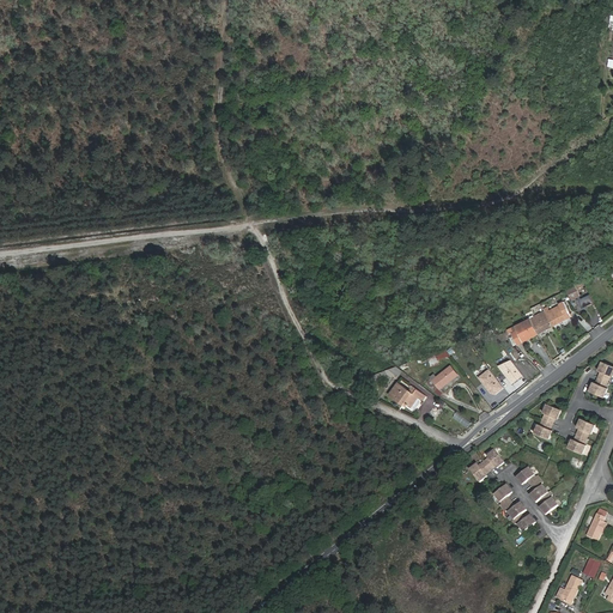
[(583,284),(576,286),(569,290),(572,299),(581,296),(577,289),(584,286),(583,284)]
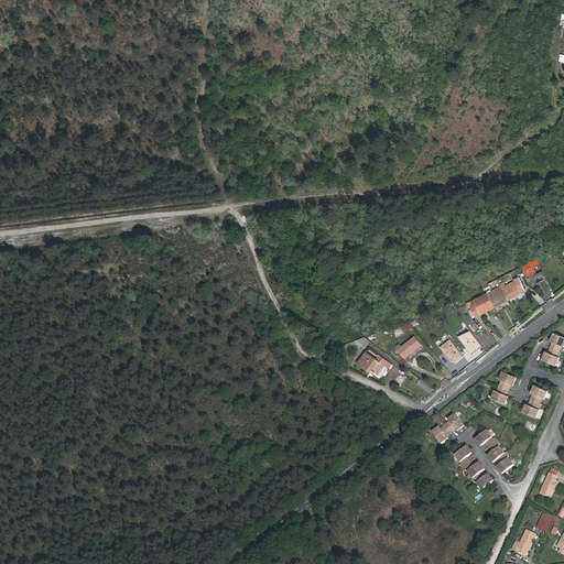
[(525,291),(519,278),(514,280),(516,281),(502,288),(509,300),(525,291)]
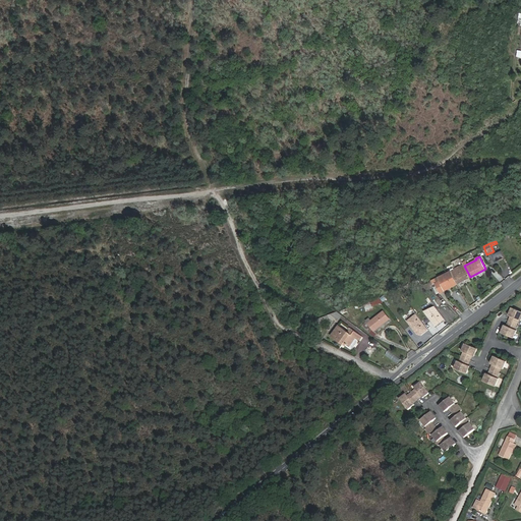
[(463,265),(439,277),(440,280),(436,283),(440,293),(470,277),(464,266),(463,265)]
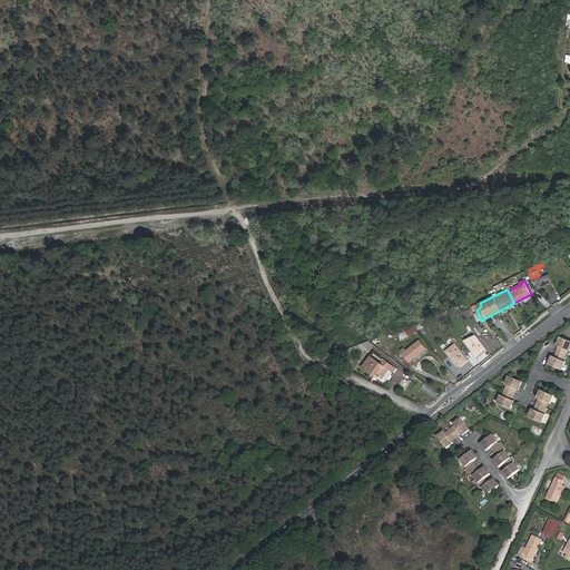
[(405,328),(408,335),(419,331),(414,325),(405,328)]
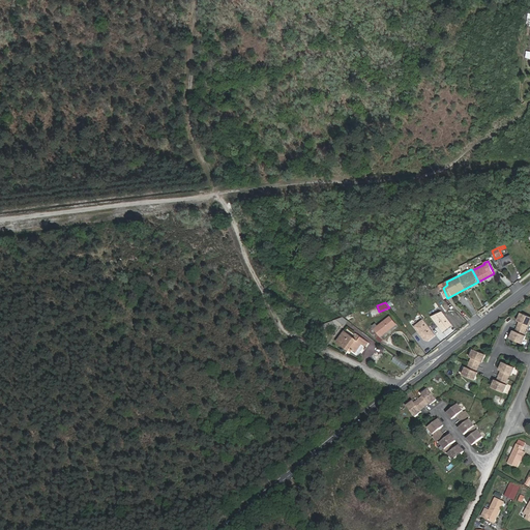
[(370,307),(372,314),(379,312),(377,305),(370,307)]
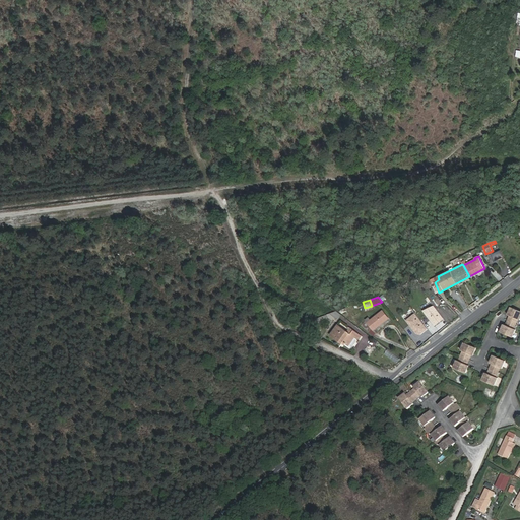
[(519,311),(511,307),(508,315),(510,316),(508,321),(516,324),(518,319),(519,320),(519,311)]
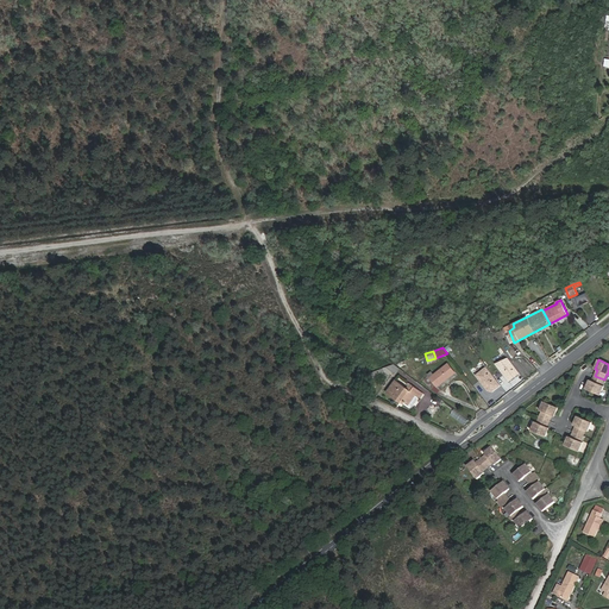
[(428,375),(431,377),(438,387),(456,372),(449,364),(433,375),(432,371),(428,375)]
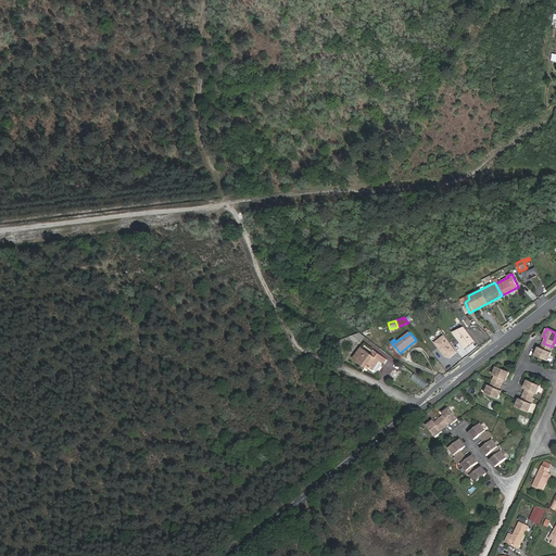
[(351,339),(350,336),(319,348),(319,351),(351,339)]
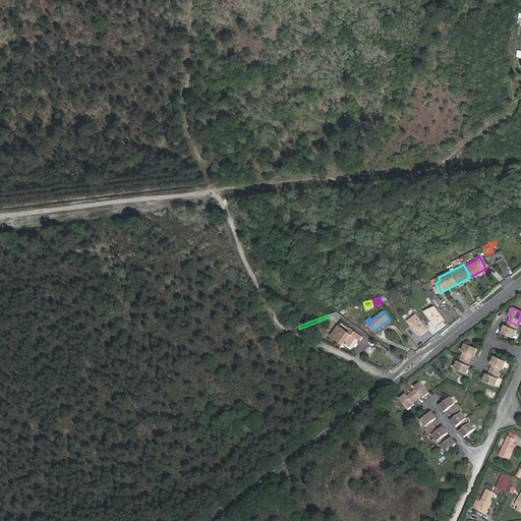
[(517,325),(509,322),(507,326),(505,325),(502,333),(514,338),(517,331),(515,330),(517,325)]
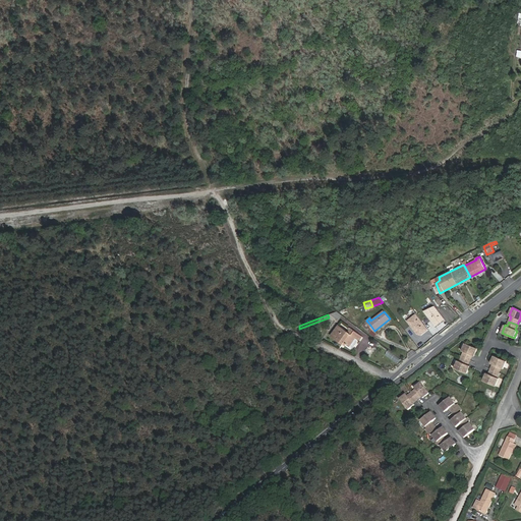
[(362,336),(351,328),(348,333),(339,325),(331,336),(342,344),(344,342),(350,346),(355,338),(359,341),(362,336)]
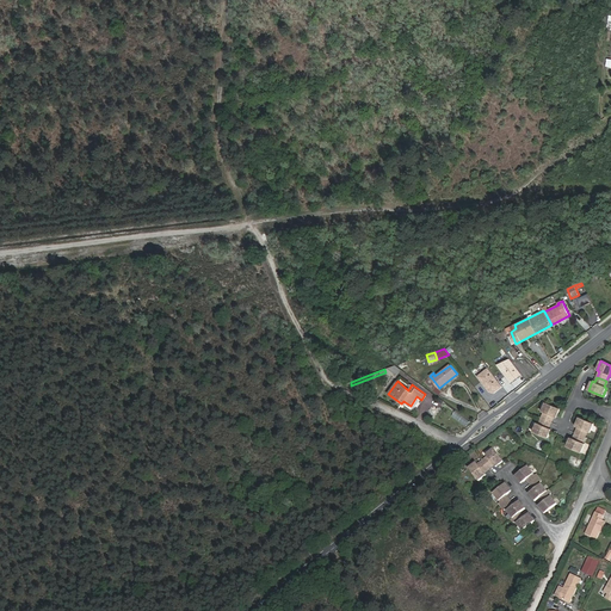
[(561,409),(545,403),(542,412),(544,413),(542,419),(551,423),(554,418),(556,419),(561,409)]
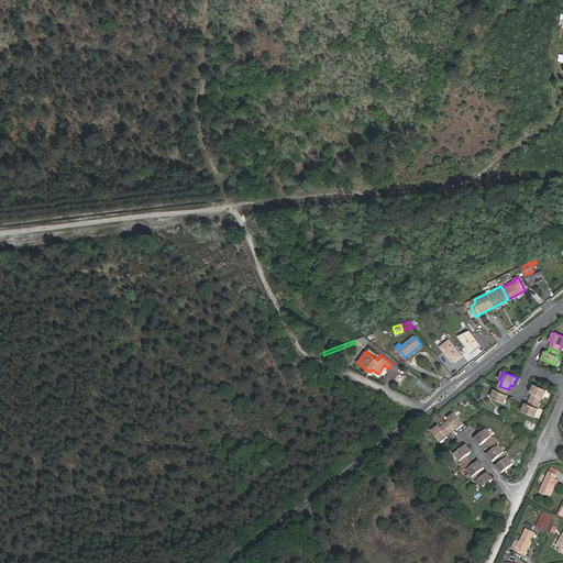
[(548,390),(534,385),(531,393),(533,394),(531,399),(540,403),(542,398),(544,399),(548,390)]
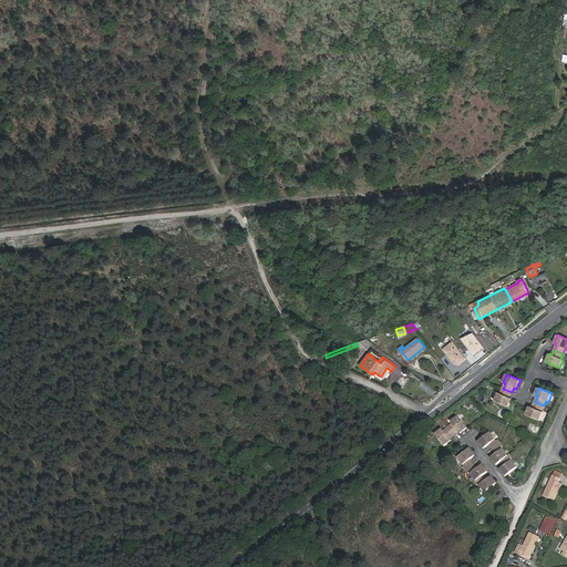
[(512,392),(503,389),(501,394),(498,393),(495,401),(508,408),(512,399),(509,398),(512,392)]
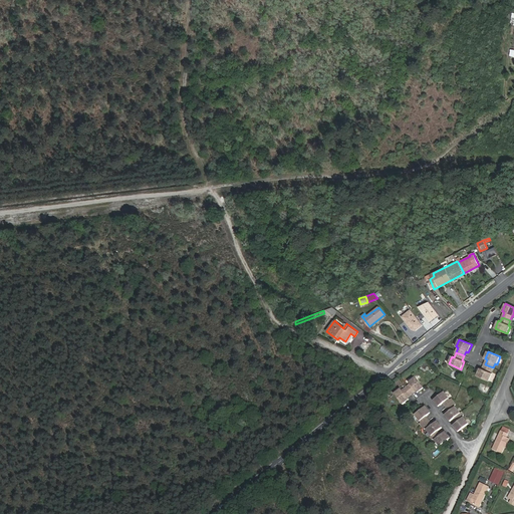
[(493,367),(485,364),(483,369),(481,368),(477,375),(490,381),(493,373),(491,372),(493,367)]
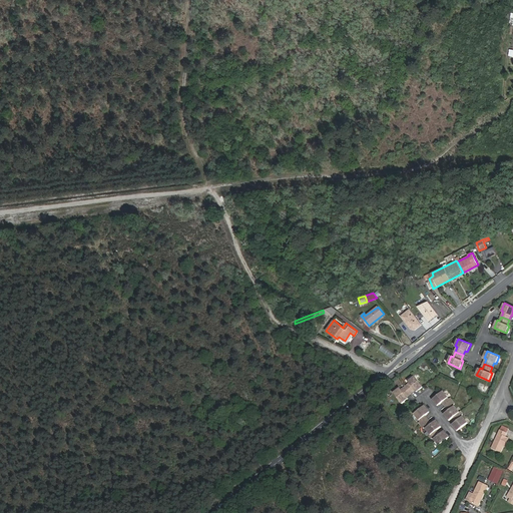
[(400,388),(394,393),(402,404),(409,399),(407,397),(415,390),(417,392),(423,387),(415,377),(408,382),(410,384),(406,387),(402,390),(400,388)]
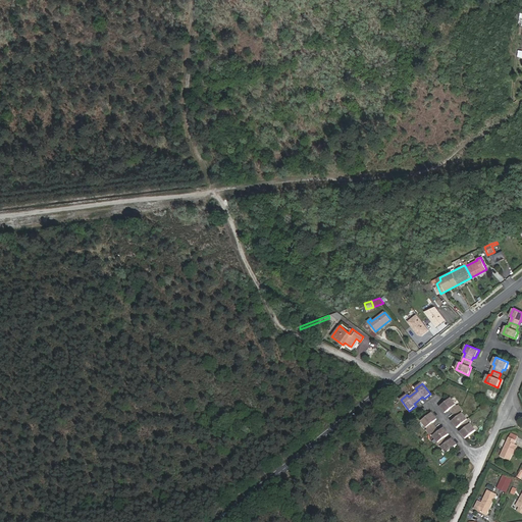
[(451,398),(440,407),(446,413),(451,409),(457,418),(452,421),(457,428),(462,424),(466,428),(461,432),(466,438),(476,430),(470,423),(471,422),(469,419),(468,420),(462,412),(463,411),(461,408),(459,405),(457,406),(451,398)]
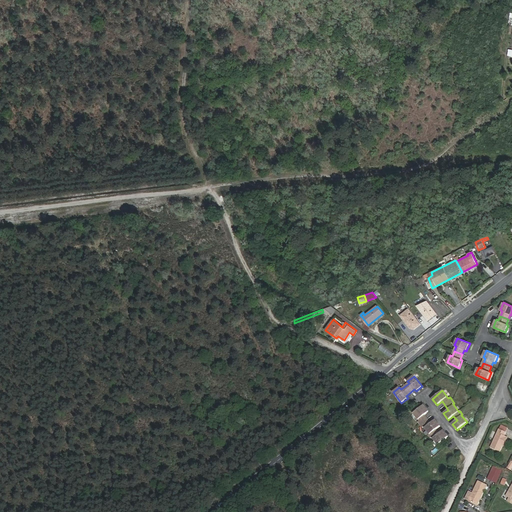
[(424,405),(414,413),(420,421),(418,422),(423,428),(424,427),(430,434),(429,435),(431,438),(432,437),(438,445),(449,437),(444,430),(439,434),(436,430),(441,426),(435,419),(431,423),(427,419),(424,415),(429,411),(424,405)]
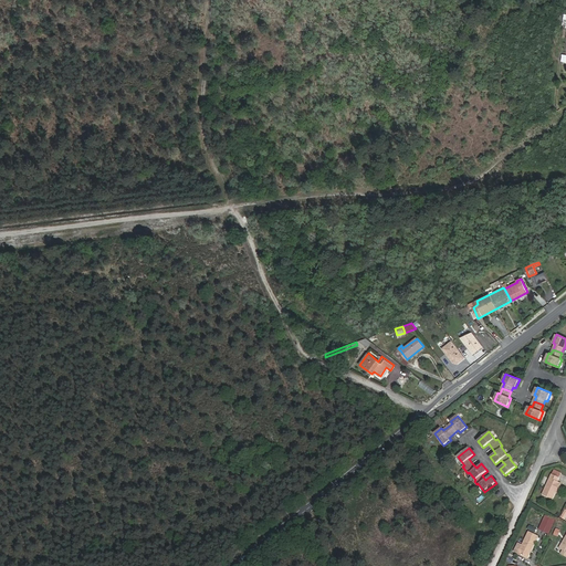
[(559,478),(552,474),(543,494),(553,499),(559,483),(557,482),(559,478)]
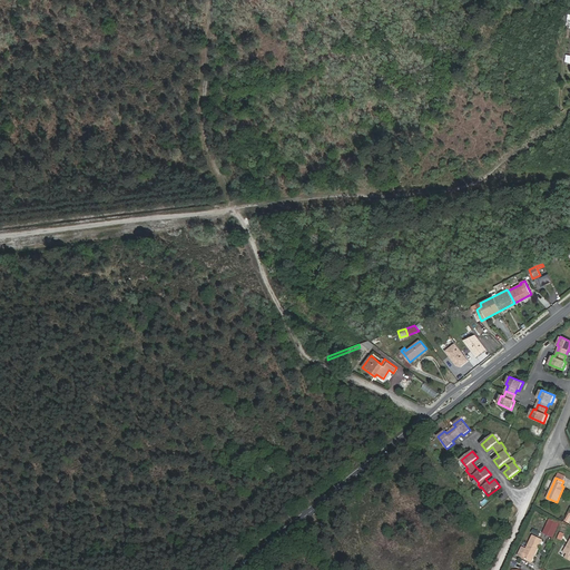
[(518,556),(532,562),(542,540),(532,536),(526,549),(521,547),(518,556)]
